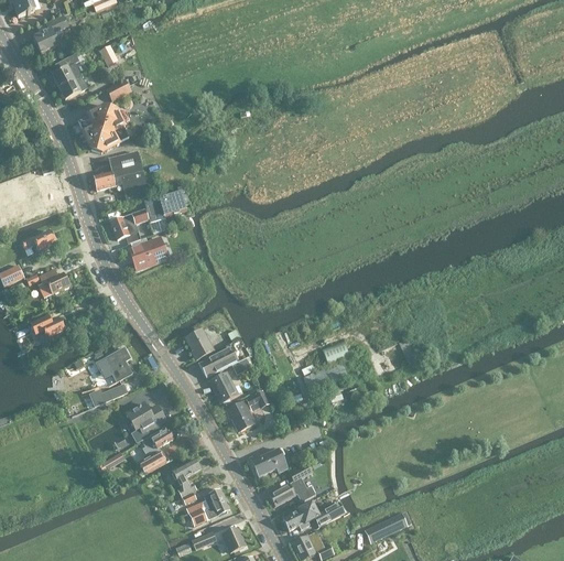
[(9,0),(10,2),(13,1),(19,17),(34,10),(31,0),(9,0)]
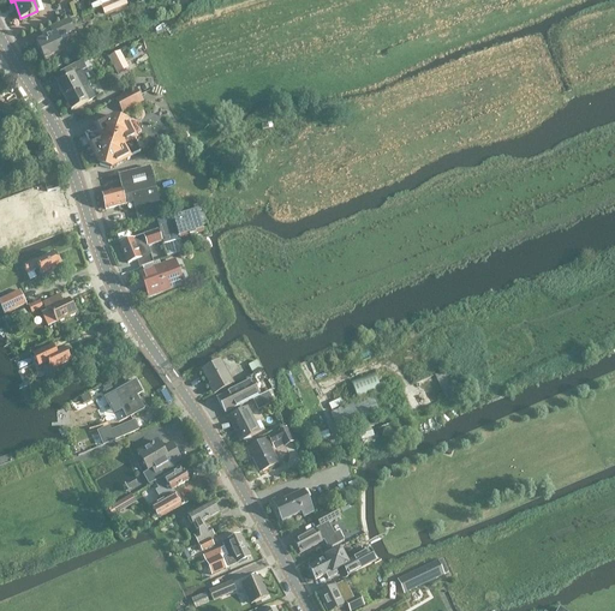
[(112,0),(101,5),(103,12),(126,4),(125,0),(112,0)]
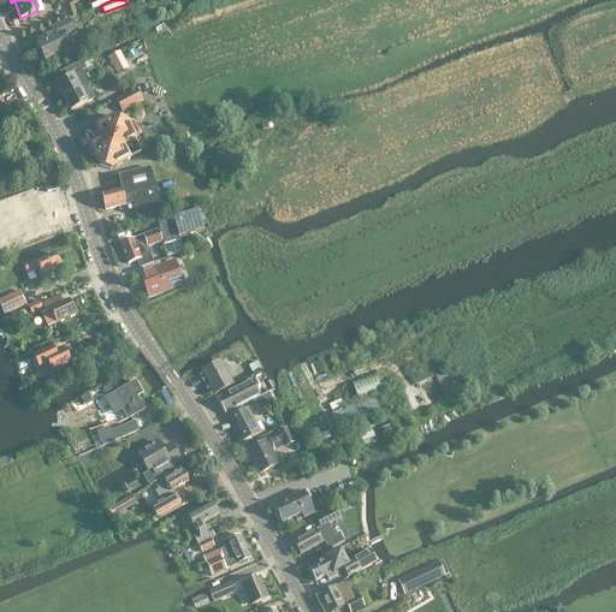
[(45,58),(65,48),(61,39),(59,35),(65,31),(75,28),(69,16),(51,24),(53,31),(36,39),(45,58)]
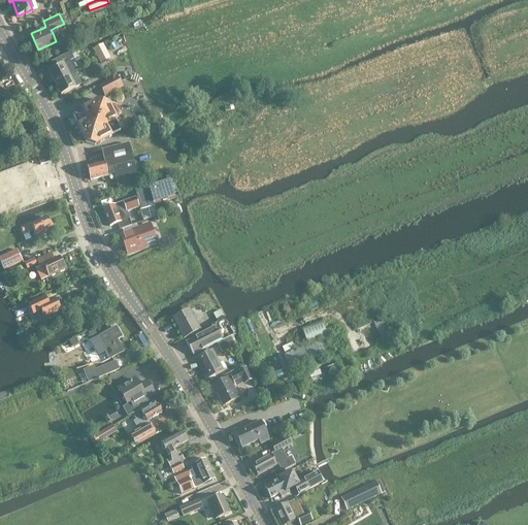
[(93,46),(100,61),(106,58),(103,51),(105,50),(102,42),(93,46)]
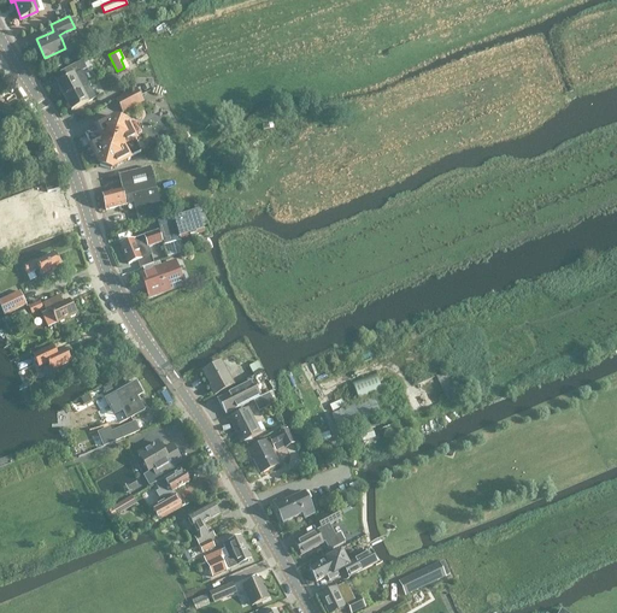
[(64,94),(81,86),(88,82),(82,69),(87,66),(82,58),(60,69),(64,76),(57,80),(64,94)]
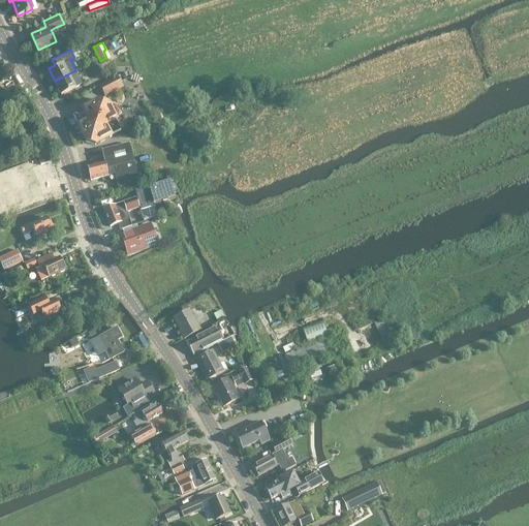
[(75,70),(69,73),(55,81),(61,93),(83,82),(76,70),(75,70)]
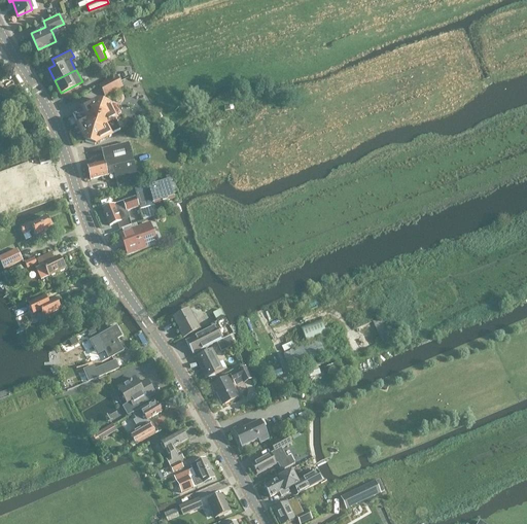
[(99,83),(104,95),(123,84),(117,74),(99,83)]
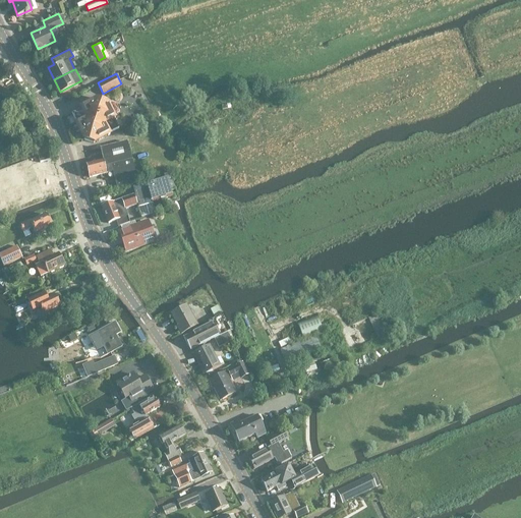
[(81,107),(72,112),(77,121),(76,122),(84,137),(94,140),(109,132),(109,131),(118,127),(113,118),(115,117),(106,101),(97,98),(80,105),(81,107)]
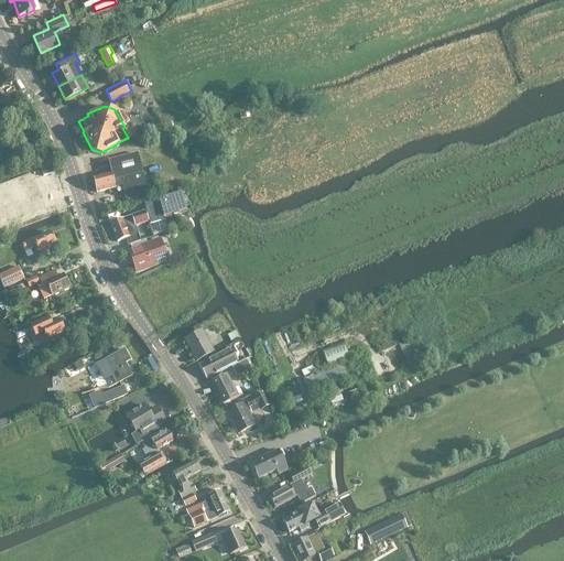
[(151,195),(147,182),(137,152),(108,159),(111,171),(93,176),(97,190),(121,184),(127,202),(151,195)]
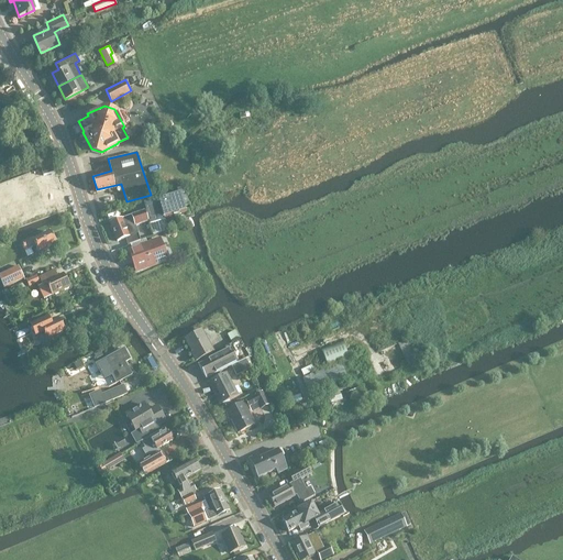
[(20,201),(23,212),(29,210),(42,206),(33,182),(29,184),(25,175),(8,182),(11,190),(0,194),(0,208),(9,205),(11,205),(13,204),(20,201)]
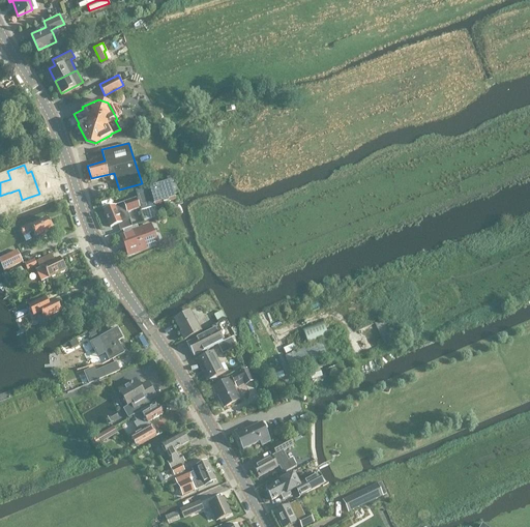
[(158,214),(155,204),(176,198),(174,193),(178,192),(172,174),(166,175),(167,179),(136,188),(142,208),(143,208),(146,217),(158,214)]
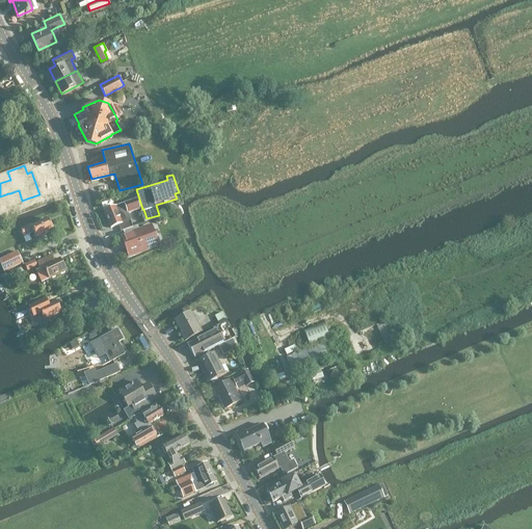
[(133,225),(131,217),(129,211),(140,207),(139,204),(136,196),(103,209),(110,226),(118,222),(121,229),(133,225)]
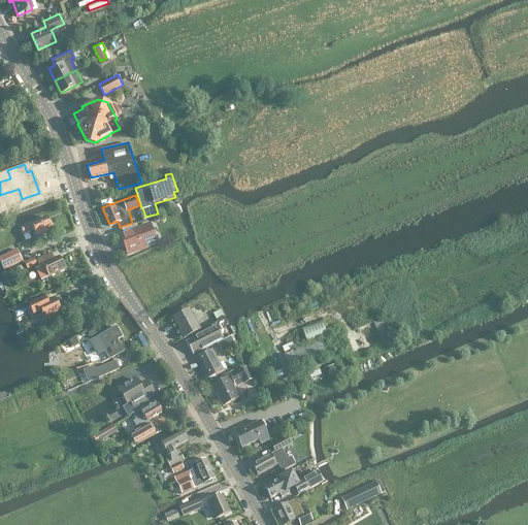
[(43,232),(54,227),(53,226),(54,225),(51,220),(50,220),(47,216),(32,222),(30,220),(21,225),(25,232),(33,228),(37,235),(38,235),(39,236),(44,234),(43,232)]
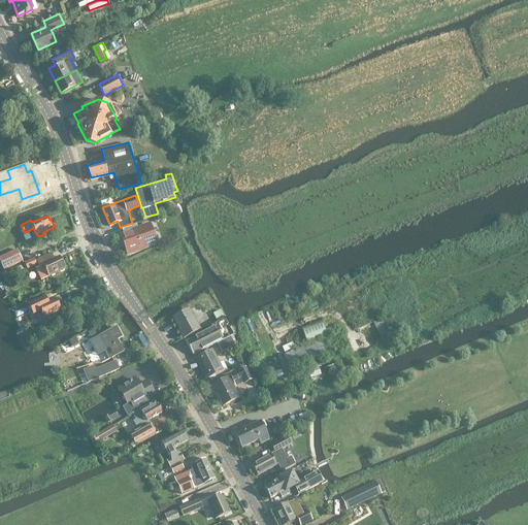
[(124,232),(130,251),(156,241),(150,223),(124,232)]
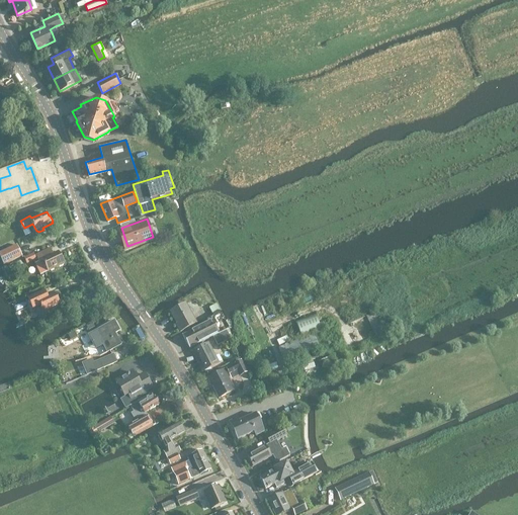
[(12,244),(0,249),(0,254),(4,262),(22,253),(16,242),(12,244)]
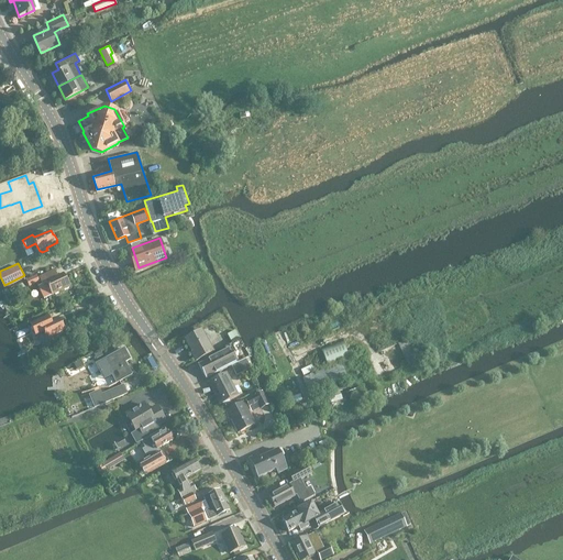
[(52,293),(69,284),(64,271),(58,274),(54,267),(40,275),(43,282),(46,280),(52,293)]
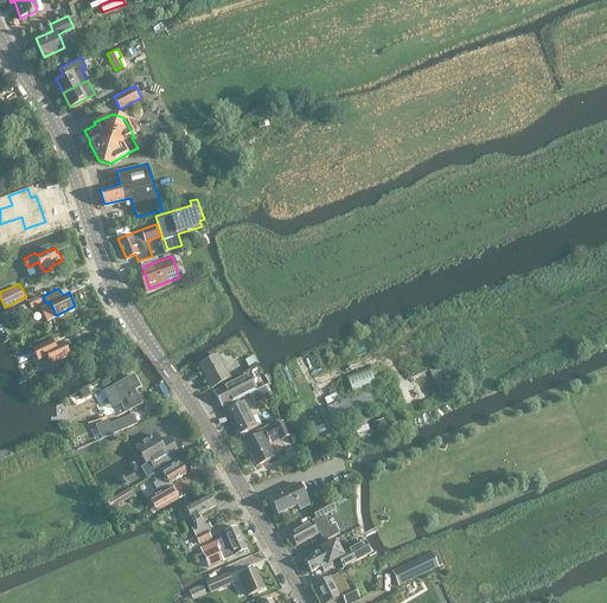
[(29,299),(31,306),(43,301),(39,294),(29,299)]
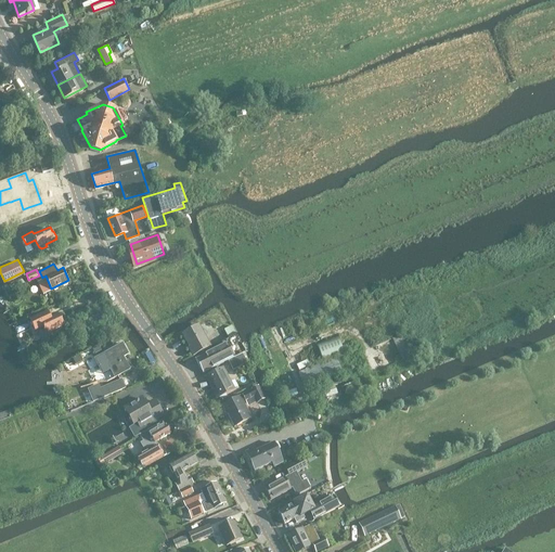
[(47,333),(65,324),(59,311),(47,317),(43,310),(29,317),(33,323),(40,320),(47,333)]
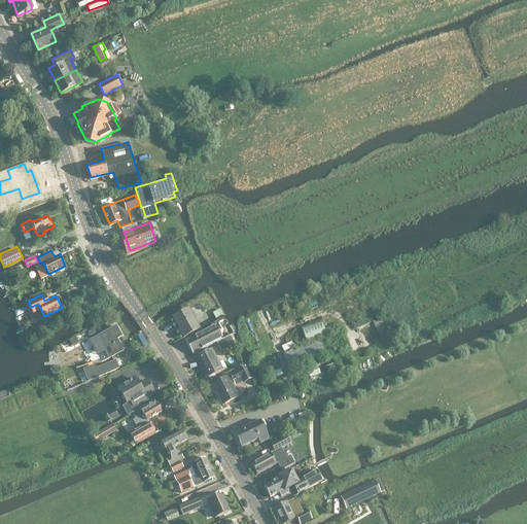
[(219,306),(212,310),(216,318),(223,314),(219,306)]
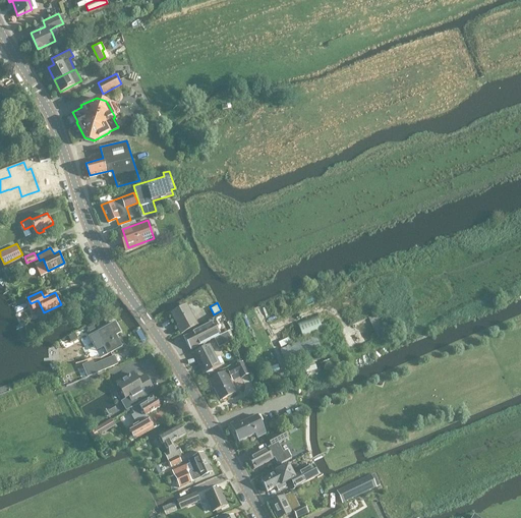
[(181,332),(197,323),(186,303),(171,311),(178,323),(177,324),(181,332)]
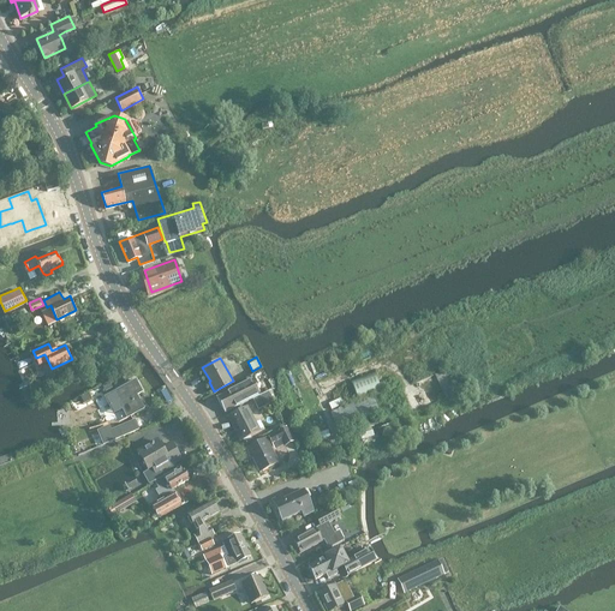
[(248,379),(216,395),(225,411),(252,396),(260,393),(268,389),(272,387),(267,377),(270,375),(264,364),(263,365),(261,366),(252,371),(245,375),(248,379)]
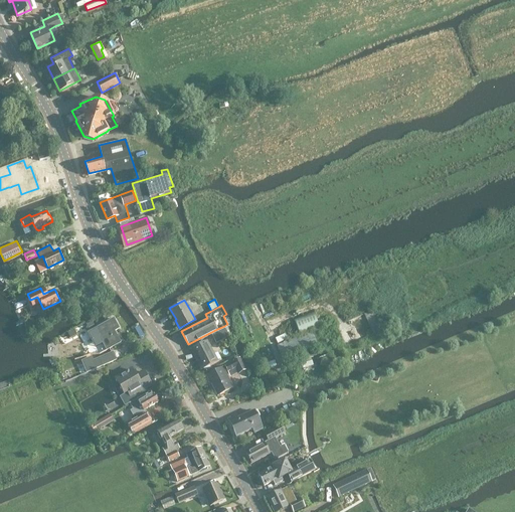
[(373,331),(381,327),(373,308),(364,312),(373,331)]
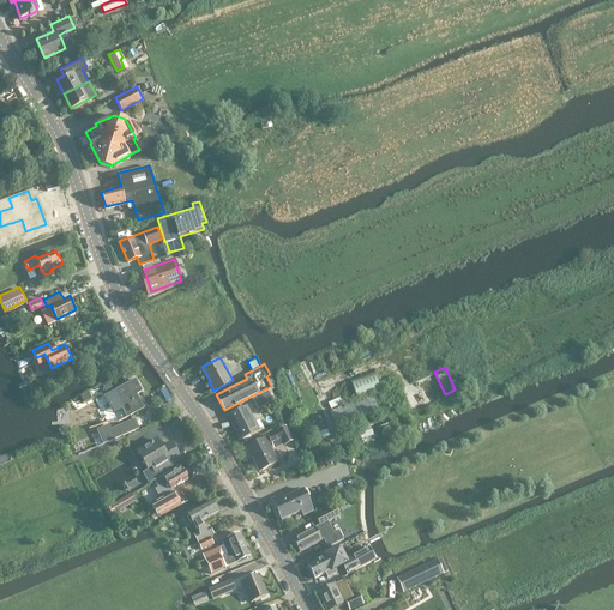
[(357,396),(380,387),(373,368),(350,378),(357,396)]
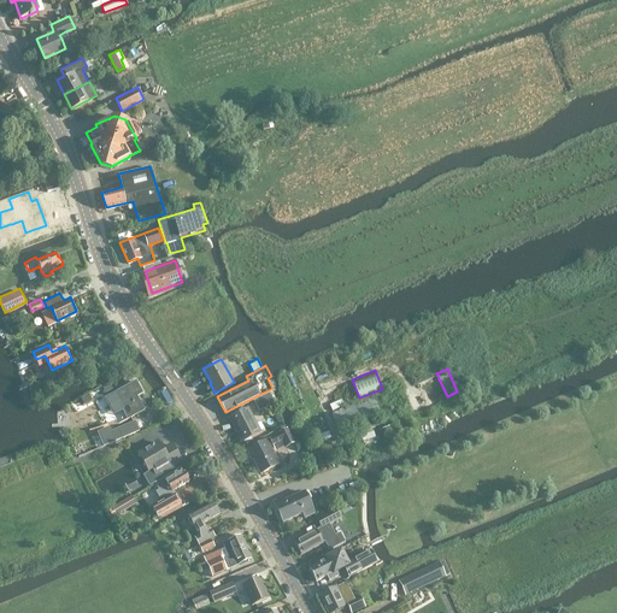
[(128,417),(145,407),(136,394),(142,392),(136,379),(116,390),(122,400),(119,401),(122,406),(128,417)]
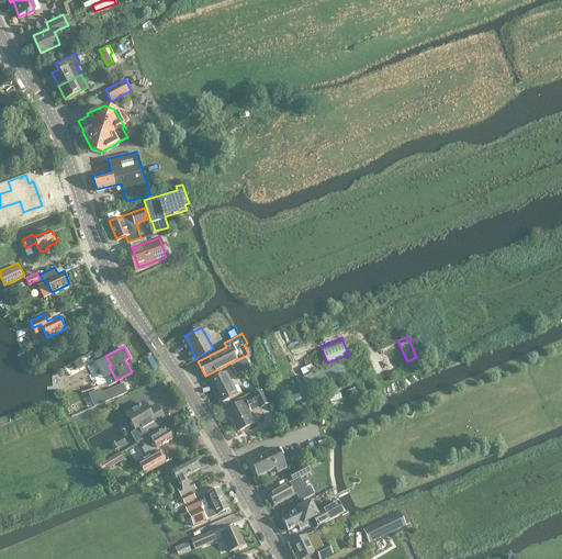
[(36,347),(30,350),(34,358),(40,356),(36,347)]
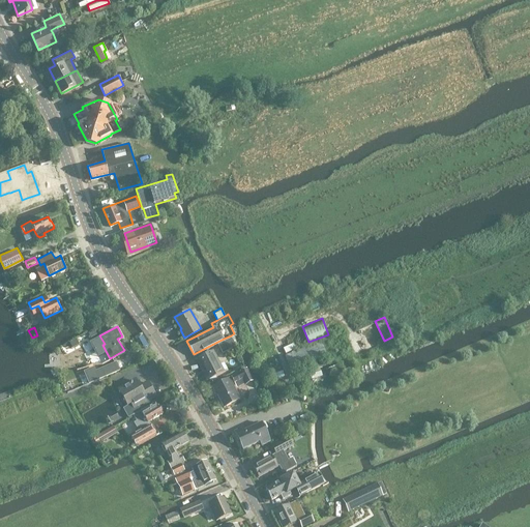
[(224,339),(217,342),(223,351),(236,345),(231,335),(224,339)]
